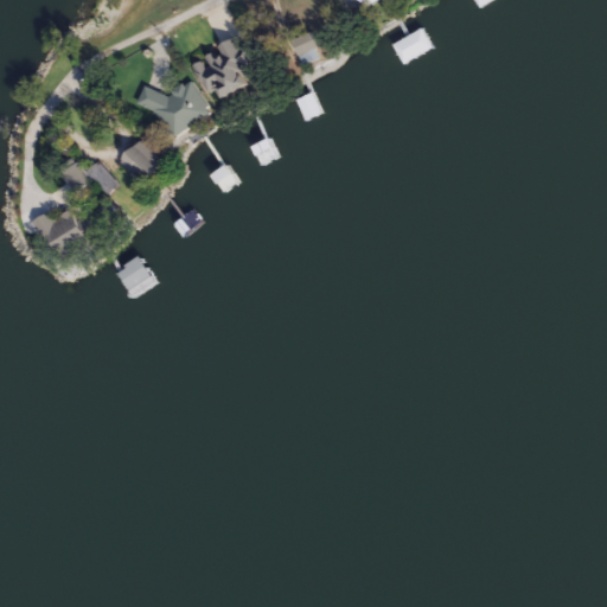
[(393,44),(422,26),(434,45),(404,64),(393,44)]
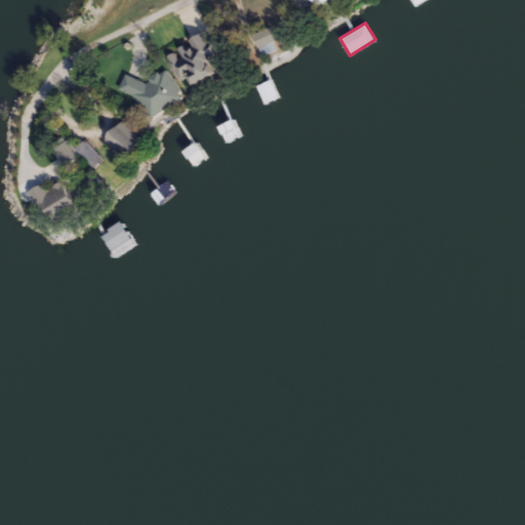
[(265,55),(253,35),(271,26),(282,47),(265,55)]
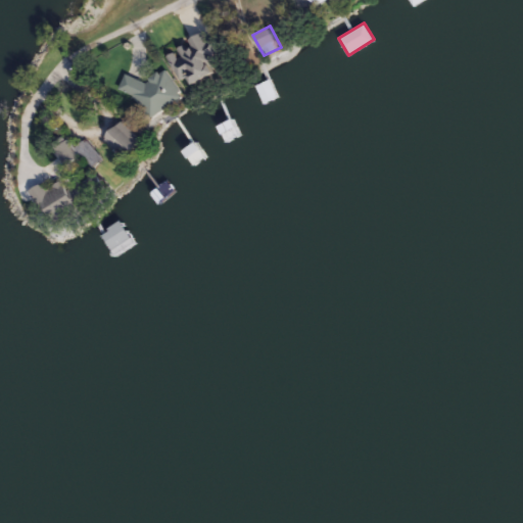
[(221,70),(196,84),(191,74),(181,79),(169,56),(192,43),(190,40),(204,32),(210,42),(216,39),(221,49),(211,54),(221,70)]
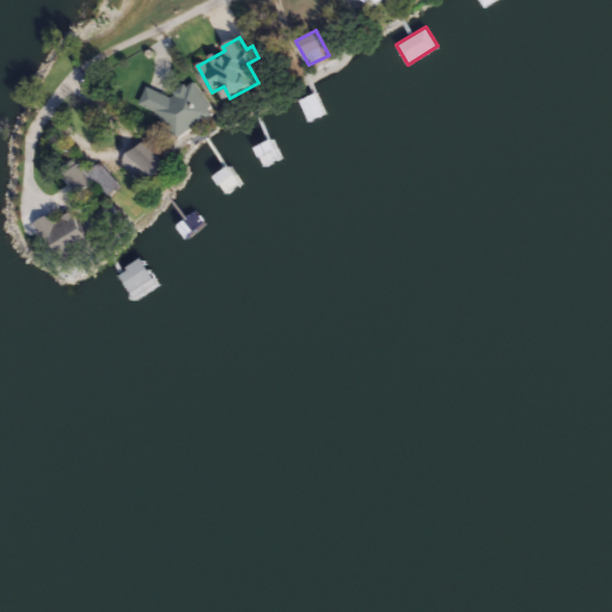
[(151,86),(179,99),(187,84),(213,96),(195,134),(140,108),(151,86)]
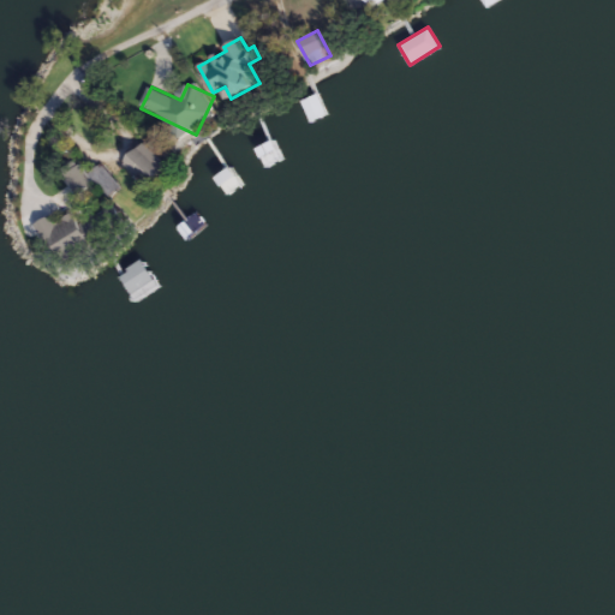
[(310,121),(299,101),(317,93),(327,113),(310,121)]
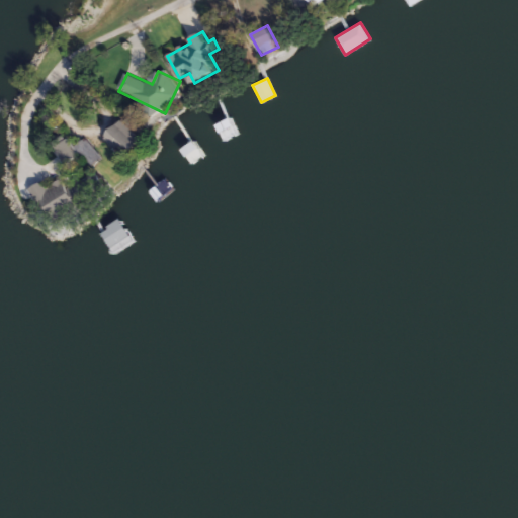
[(137,125),(133,130),(142,140),(124,157),(104,138),(126,115),(137,125)]
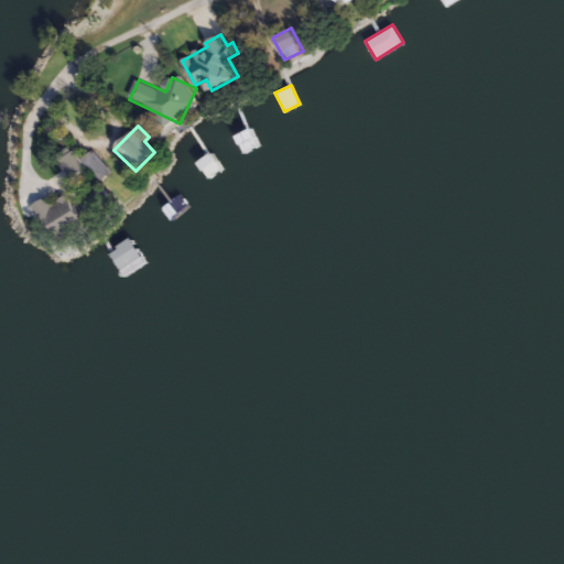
[(260,147),(243,154),(235,136),(251,129),(260,147)]
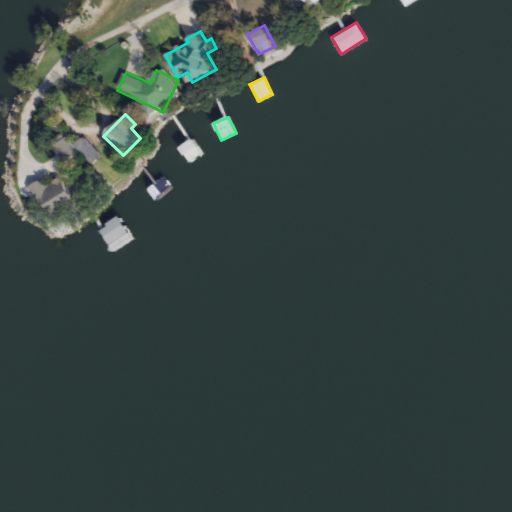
[(78,151),(65,162),(49,144),(62,134),(72,145),(84,134),(121,178),(110,188),(78,151)]
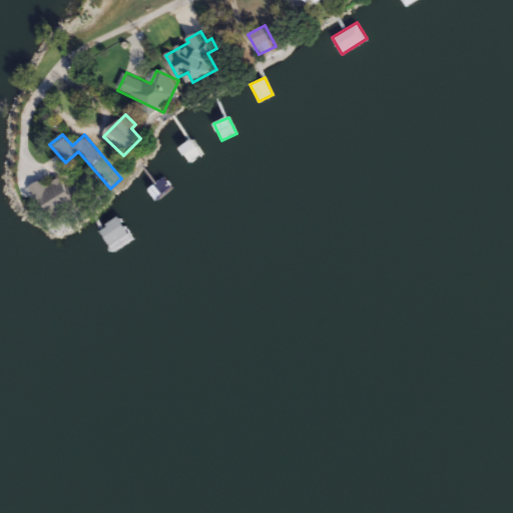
[(64,185),(93,171),(102,191),(46,218),(30,184),(42,179),(45,185),(60,177),(64,185)]
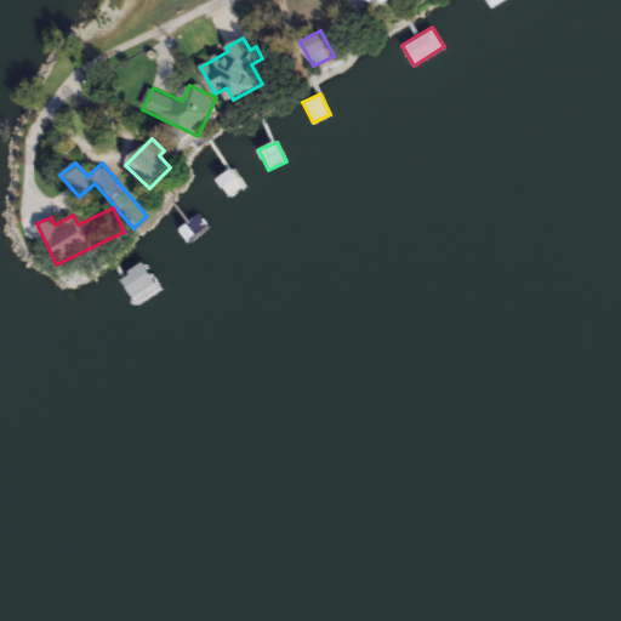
[(123,280),(142,261),(159,279),(140,298),(123,280)]
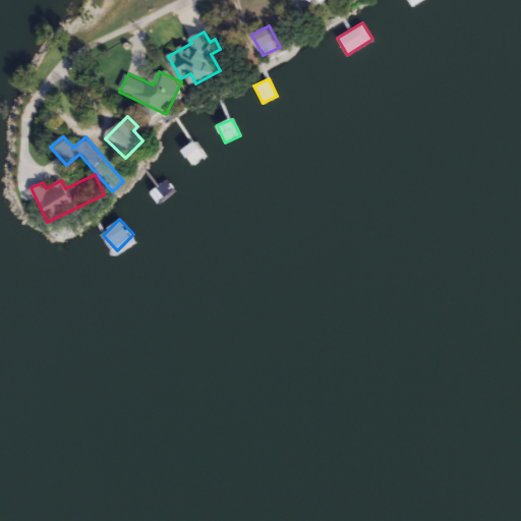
All buildings are outlined.
